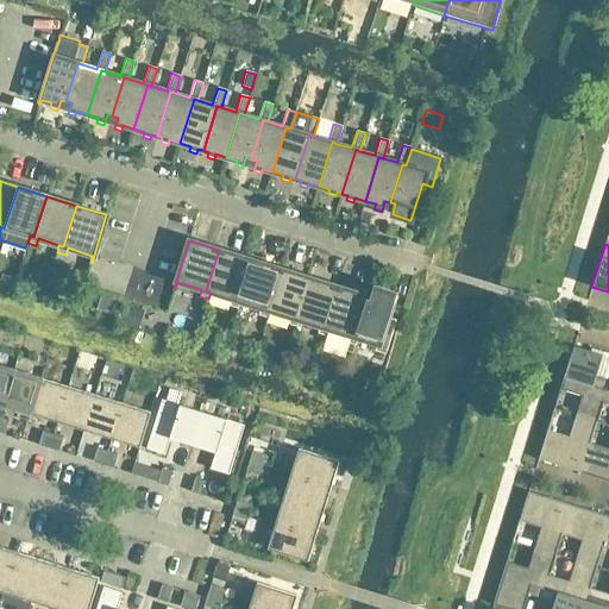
[(236,300),(249,259),(219,250),(206,290),(211,293),(231,299),(228,306),(238,308),(239,301),(236,300)]
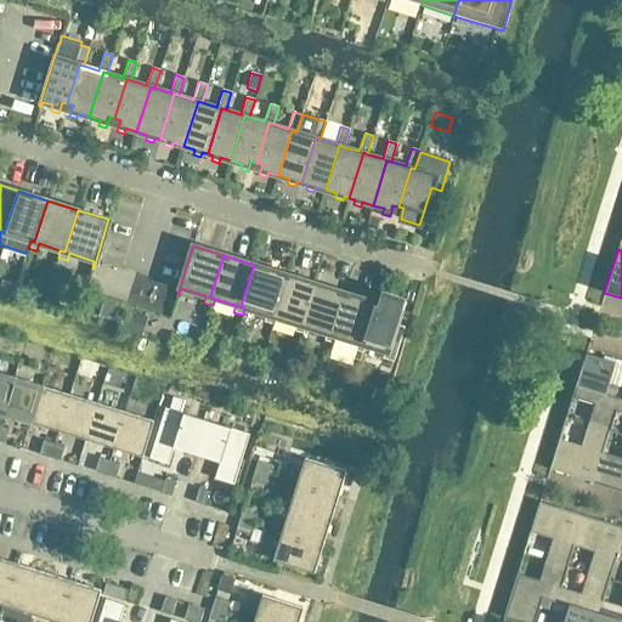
[(271,316),(284,273),(254,265),(241,306),(244,307),(266,315),(264,322),(272,324),(275,317),(271,316)]
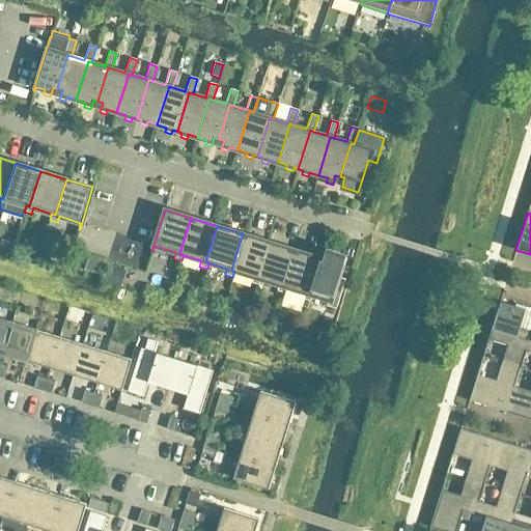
[(256,278),(268,242),(243,233),(231,270),(234,271),(253,277),(251,282),(258,285),(260,279),(256,278)]
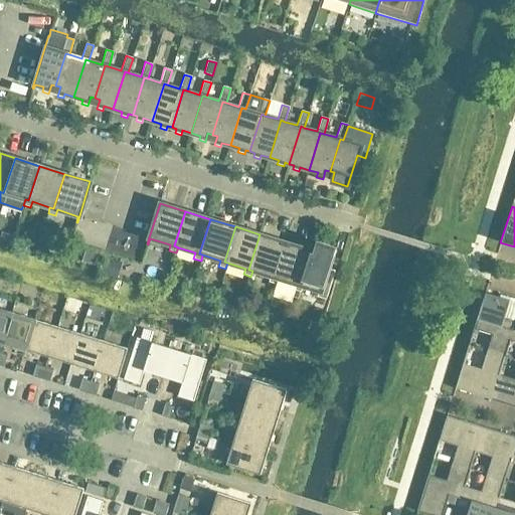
[(76,244),(107,245),(108,228),(77,227),(76,244)]
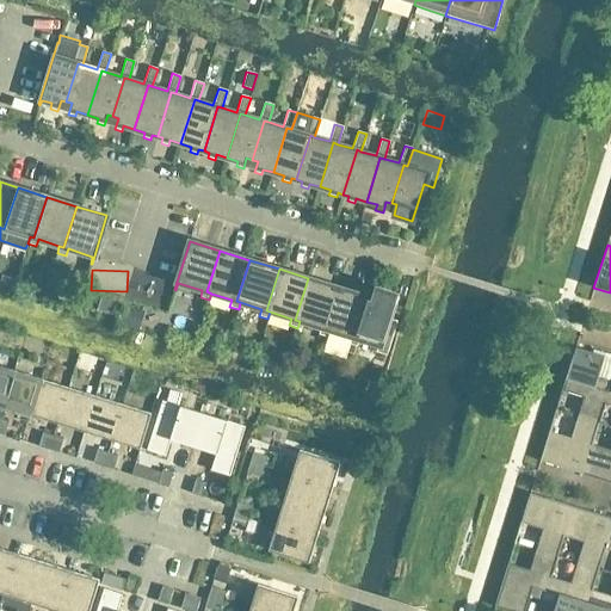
[(325,328),(338,288),(308,278),(295,320),(300,321),(321,327),(319,334),(327,337),(329,329),(325,328)]
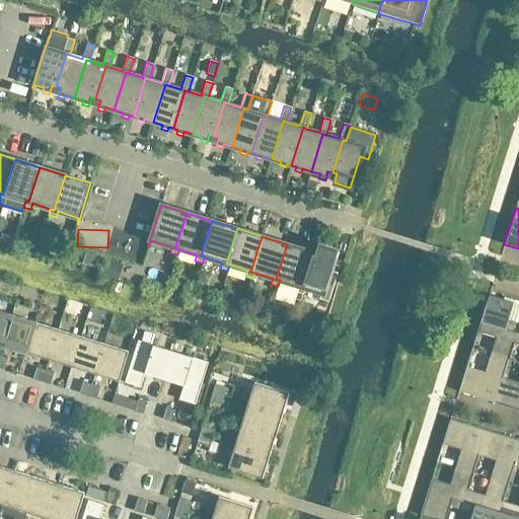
[(301,287),(312,251),(287,244),(276,279),(280,280),(298,286),(296,292),(303,294),(305,288),(301,287)]
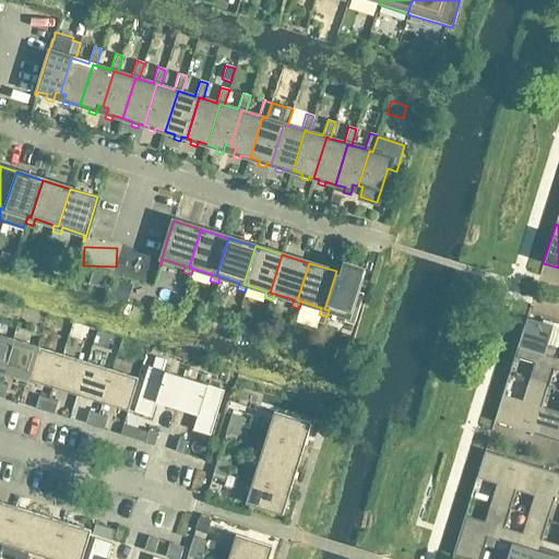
[(344,322),(354,325),(363,294),(354,292),(361,269),(344,263),(342,273),(336,271),(324,309),(329,310),(346,316),(344,322)]
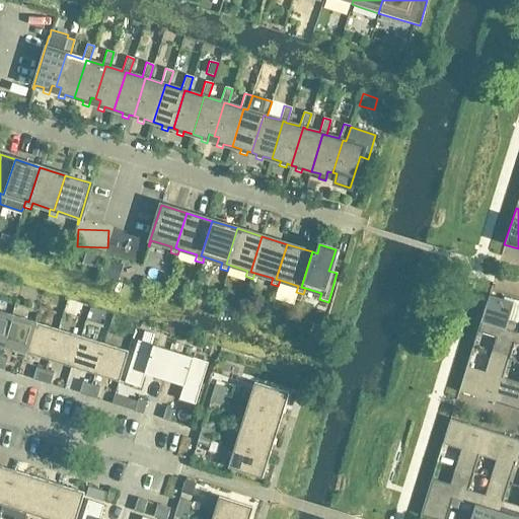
[(108,260),(102,277),(114,281),(119,264),(108,260)]
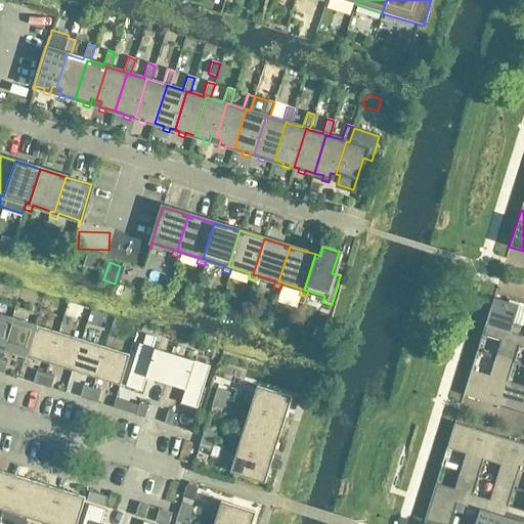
[(518,346),(523,325),(513,322),(518,305),(493,298),(482,335),(500,341),(494,358),(513,363),(518,346)]
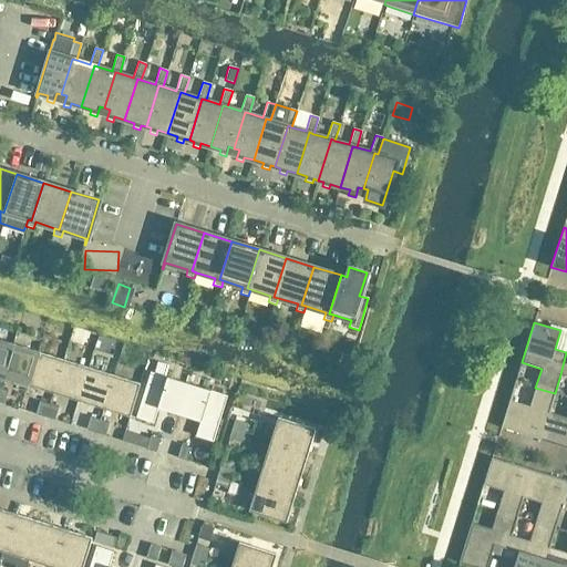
[(0,375),(1,377),(12,344),(0,340),(0,375)]
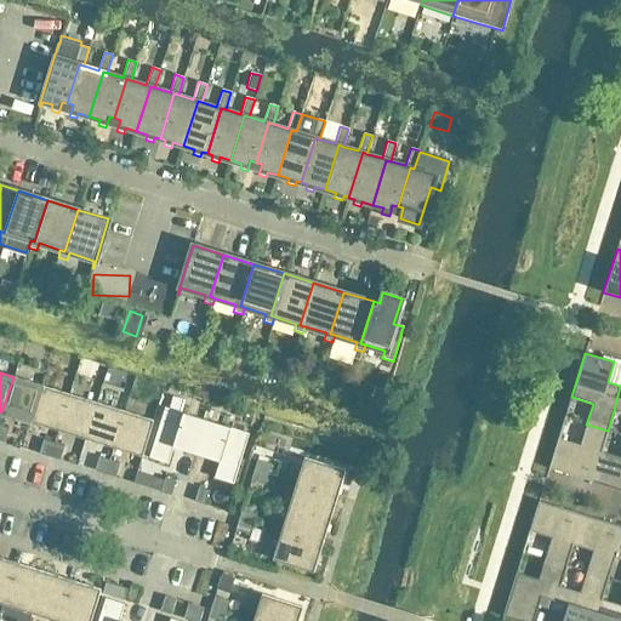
[(29,421),(40,386),(13,377),(1,412),(29,421)]
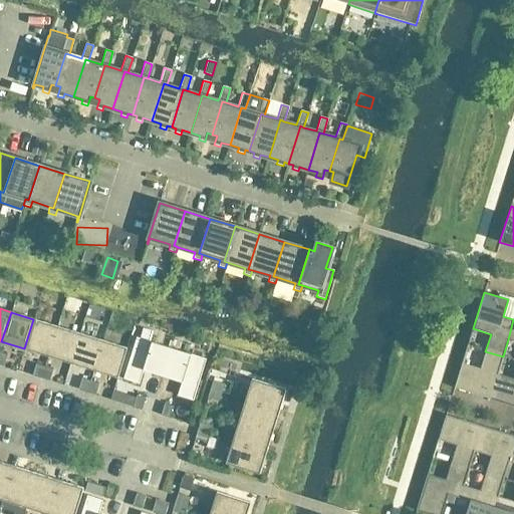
[(47,355),(56,326),(33,319),(24,348),(47,355)]
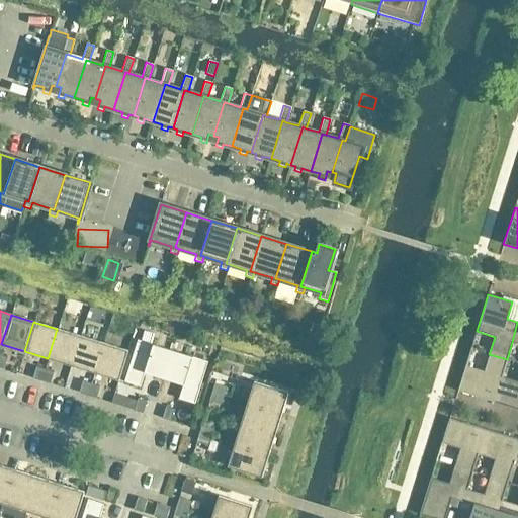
[(71,365),(80,336),(57,329),(48,358),(71,365)]
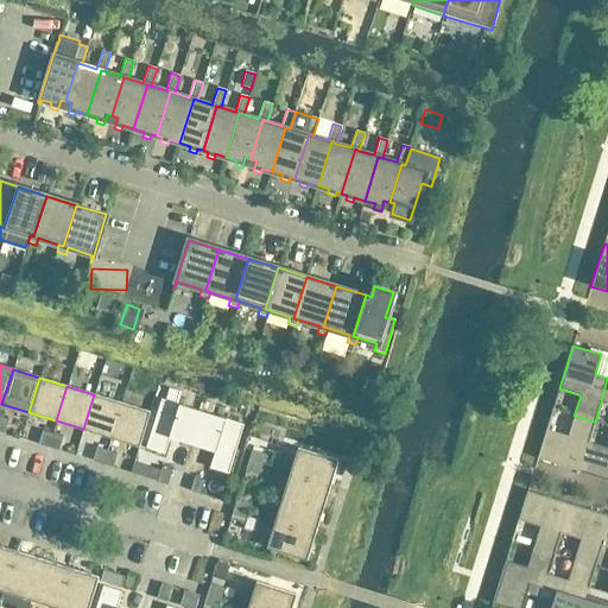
[(111,438),(121,403),(94,394),(83,429),(111,438)]
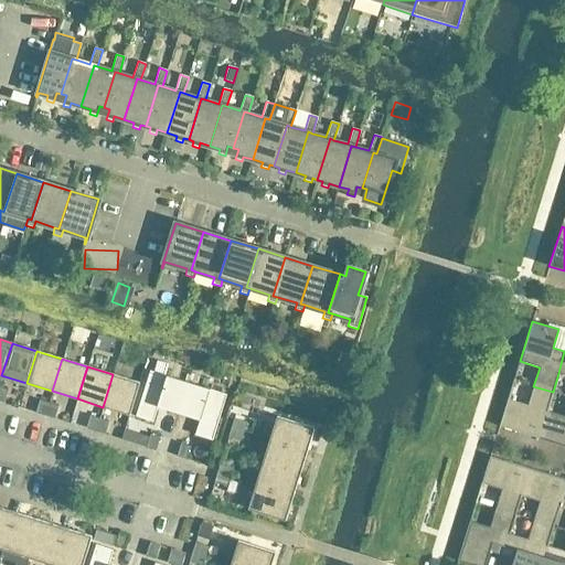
[(179,413),(188,382),(150,371),(136,416),(152,422),(158,406),(179,413)]
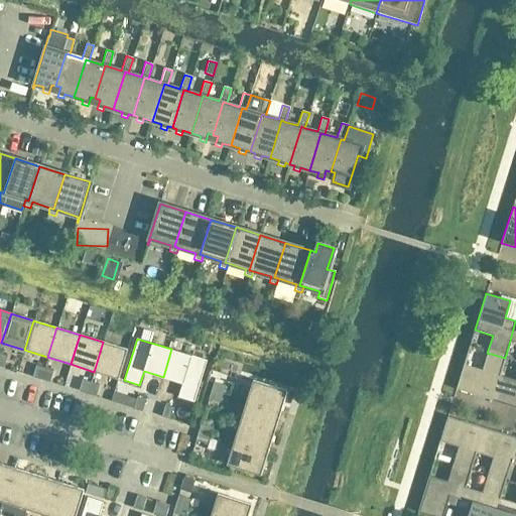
[(118,379),(127,350),(103,342),(94,372),(118,379)]
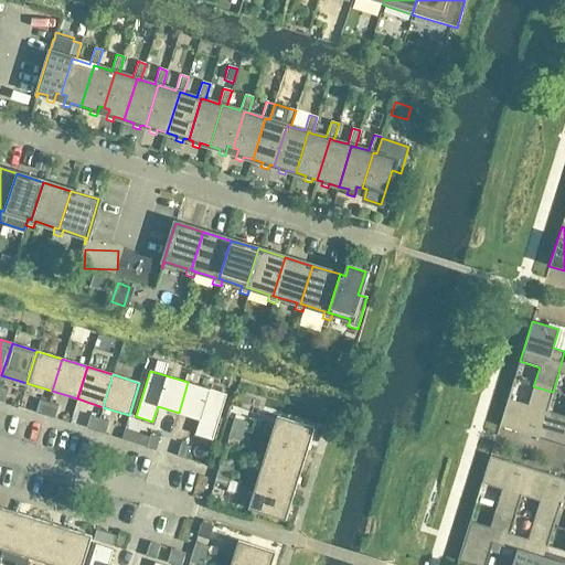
[(212,440),(226,394),(188,382),(179,413),(200,419),(194,435),(212,440)]
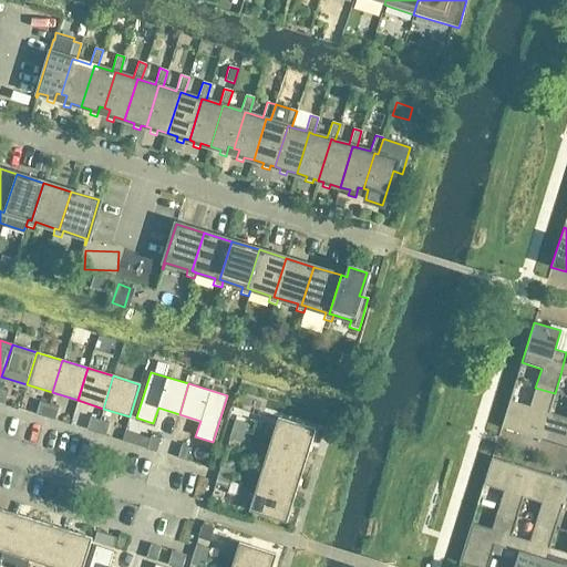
[(539,440),(548,412),(549,413),(555,393),(535,388),(529,406),(509,400),(501,428),(539,440)]
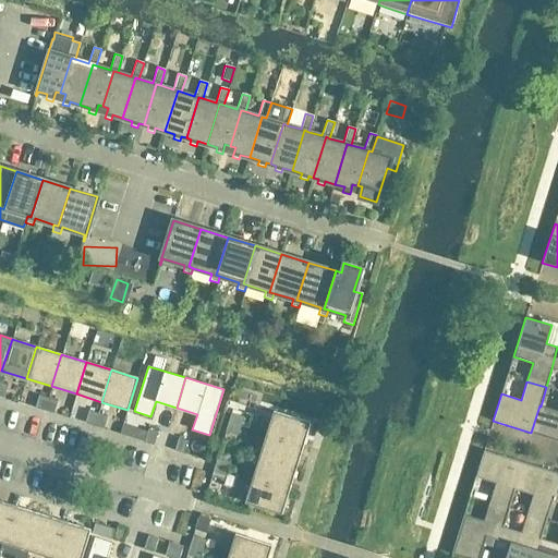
[(44,411),(48,398),(39,396),(35,408),(44,411)]
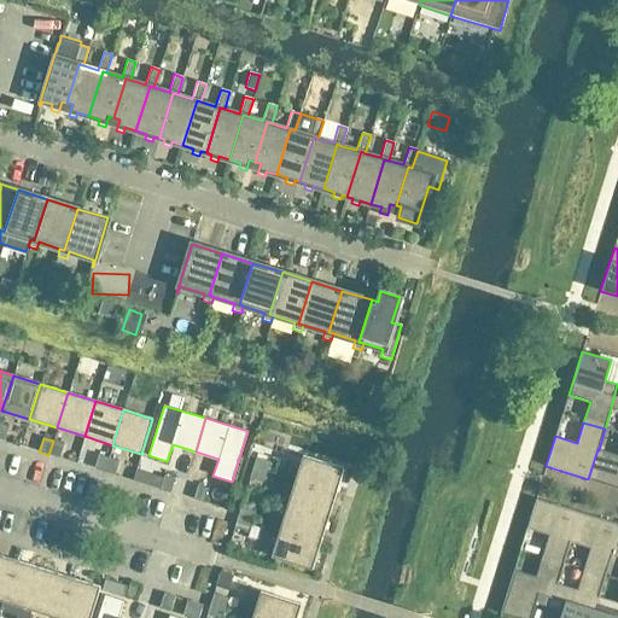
[(59,458),(63,444),(53,441),(48,455),(59,458)]
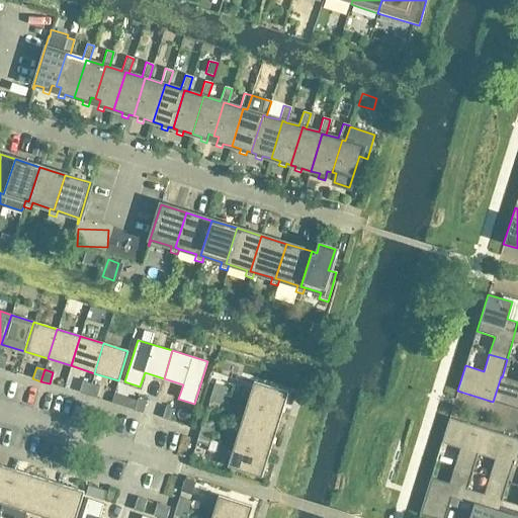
[(517,409),(517,381),(502,377),(501,376),(493,402),(517,409)]
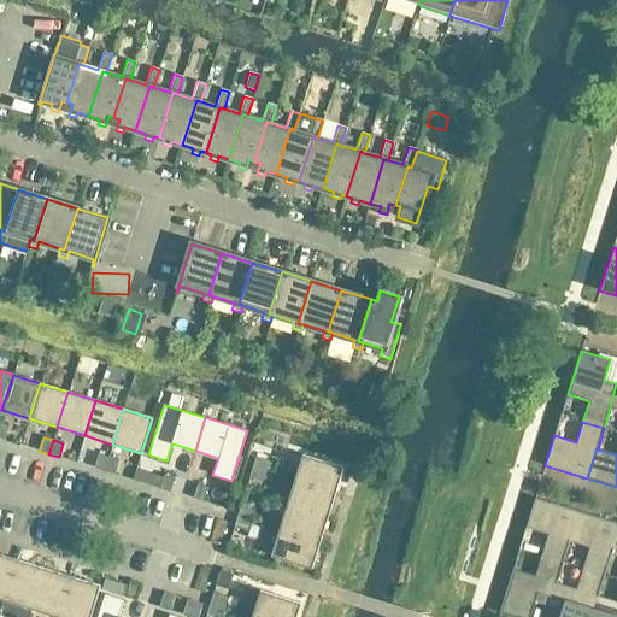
[(104,471),(109,457),(98,454),(94,468),(104,471)]
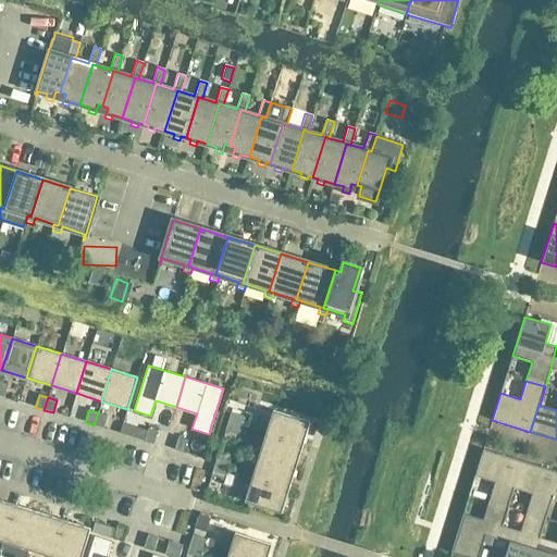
[(302,445),(309,422),(273,410),(265,433),(302,445)]
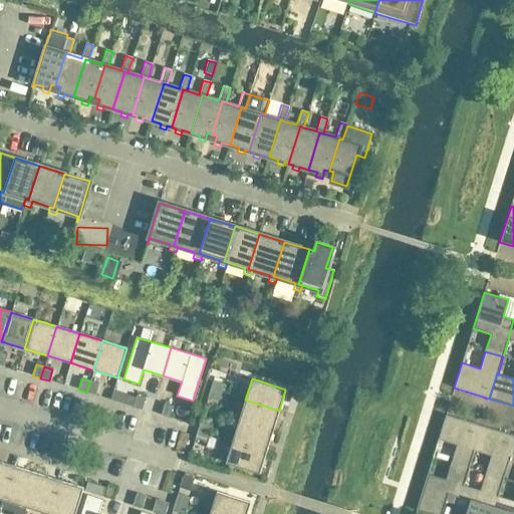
[(94,396),(98,383),(90,380),(86,393),(94,396)]
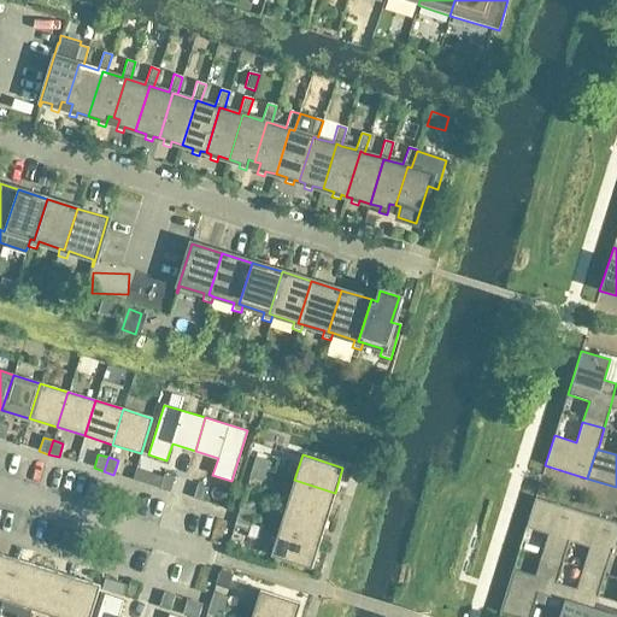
[(266,471),(269,462),(256,457),(252,468),(266,471)]
